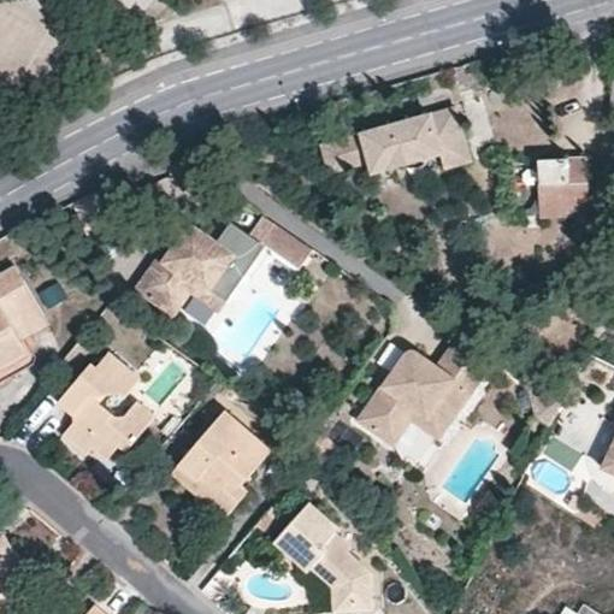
[(466,160),(450,107),(323,143),(318,145),(326,171),(362,161),(367,175),(432,157),(437,169),(466,160)]
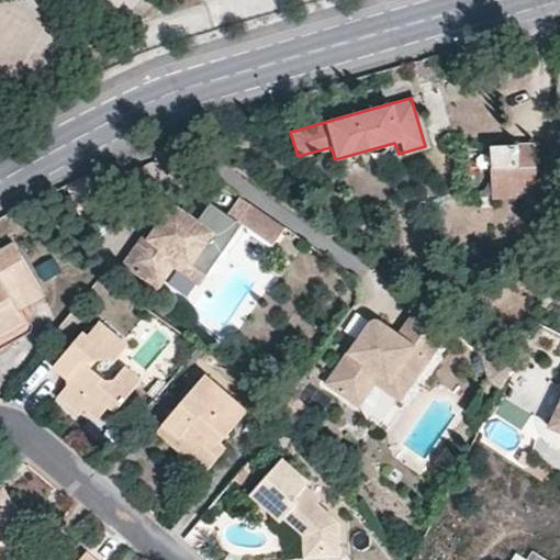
[(534,145),(493,147),(494,197),(535,194),(534,145)]
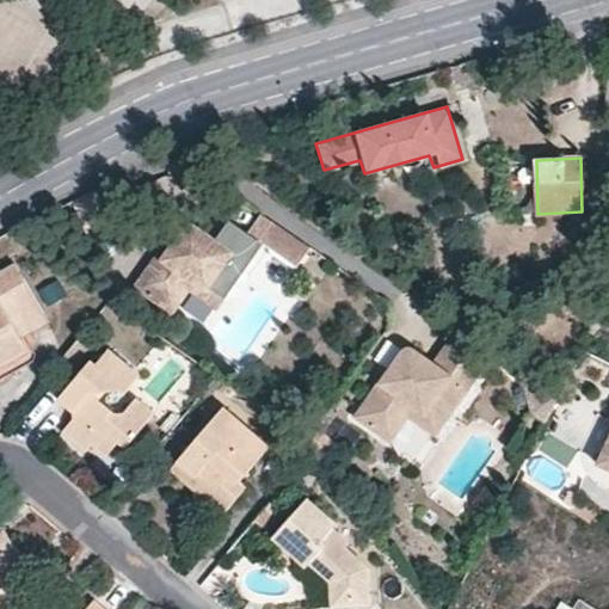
[(229,220),(215,240),(190,223),(184,228),(164,257),(159,254),(139,285),(168,306),(189,278),(209,290),(234,256),(248,266),(264,244),(259,240),(229,220)]
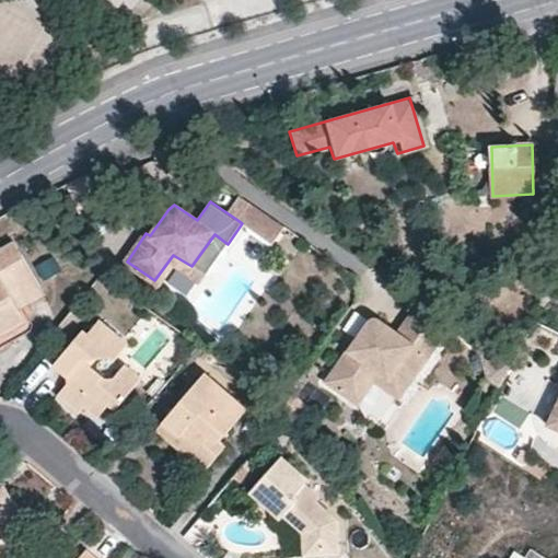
[(283,227),(250,204),(237,220),(242,223),(272,244),(283,227)]
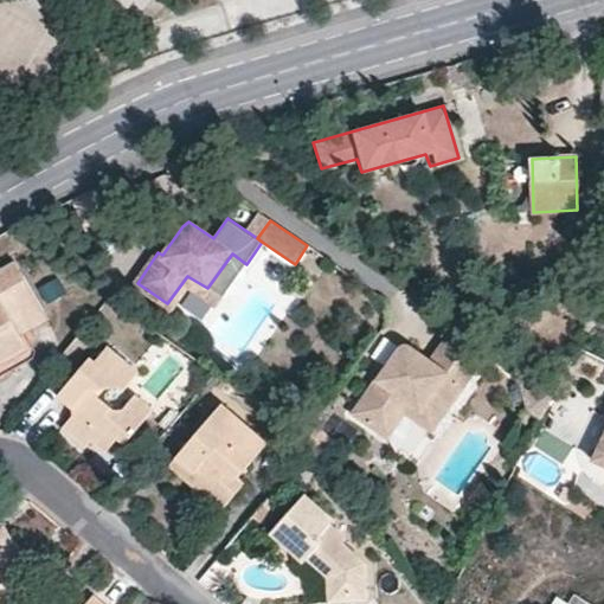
[(188,286),(217,304),(246,264),(232,254),(207,288),(187,276),(167,303),(173,307),(188,286)]
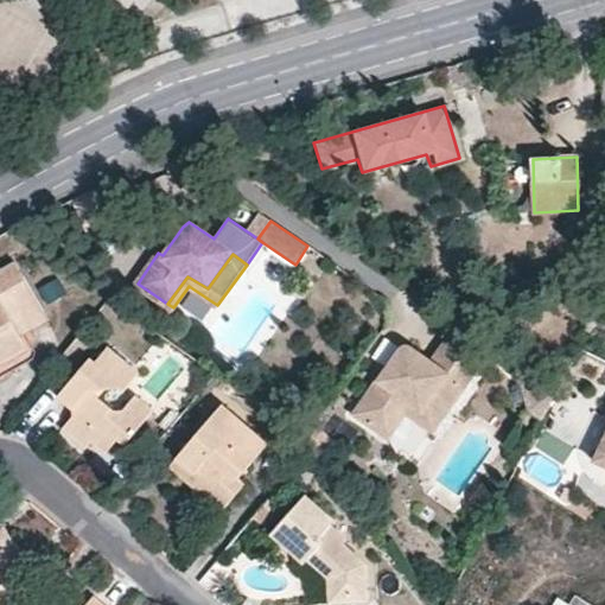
[(16,261),(0,269),(0,362),(25,349),(19,336),(14,328),(43,311),(16,261)]
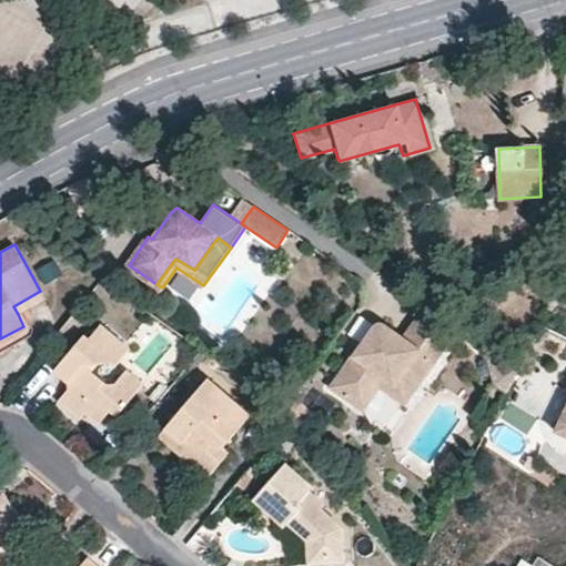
[(18,314),(28,309),(44,297),(40,291),(13,306),(18,314)]
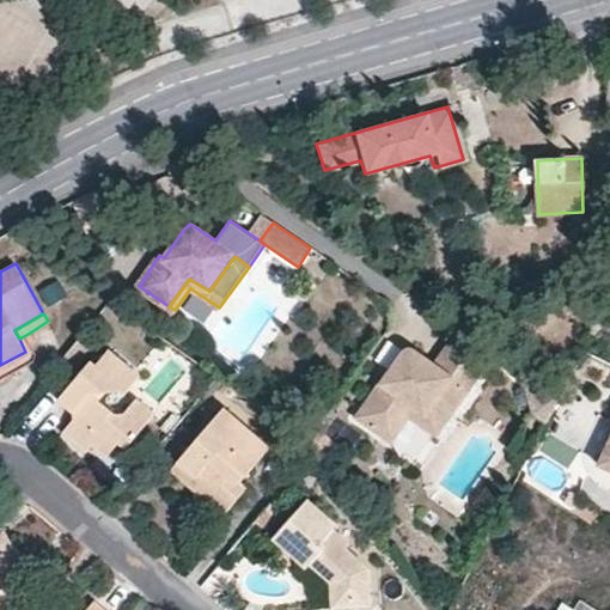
[(490,342),(465,324),(451,343),(476,363),(490,342)]
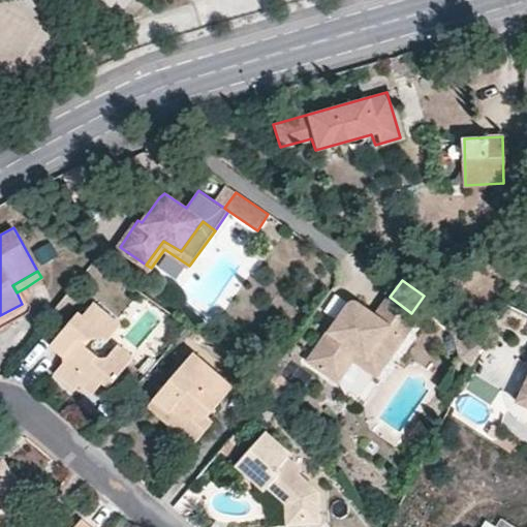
[(327,371),(347,344),(368,357),(393,326),(406,335),(419,319),(411,313),(390,297),(386,295),(373,311),(351,297),(306,353),(327,371)]
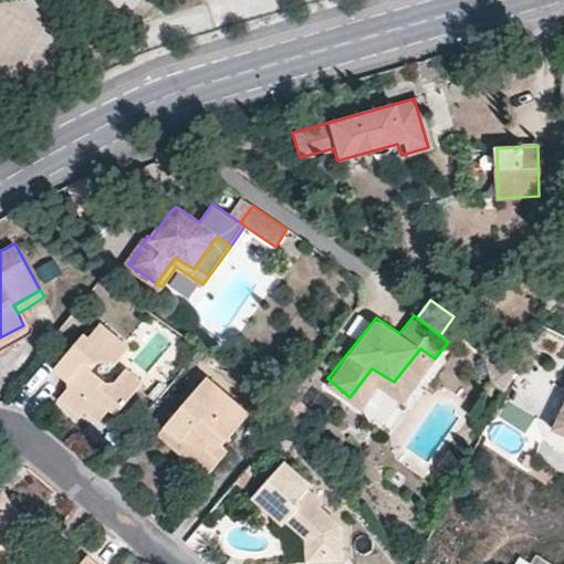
[(115,383),(106,383),(91,368),(97,362),(110,359),(114,363),(116,362),(127,346),(101,323),(92,332),(87,327),(53,368),(71,384),(56,398),(79,417),(85,410),(97,421),(110,408),(115,414),(142,383),(125,368),(115,383)]
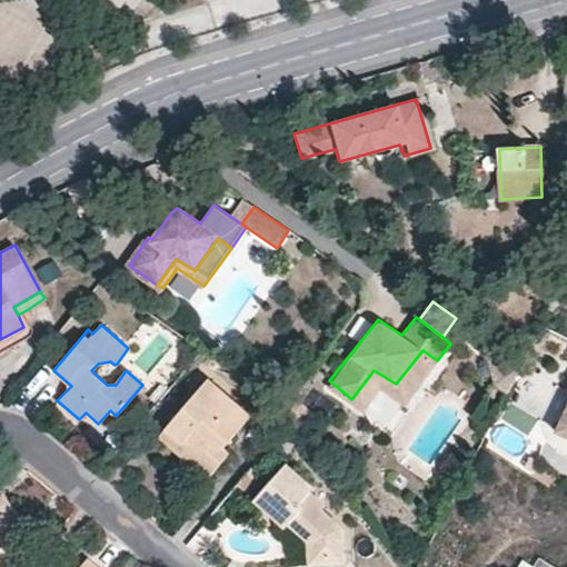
[(526,358),(499,342),(491,355),(497,377),(510,385),(526,358)]
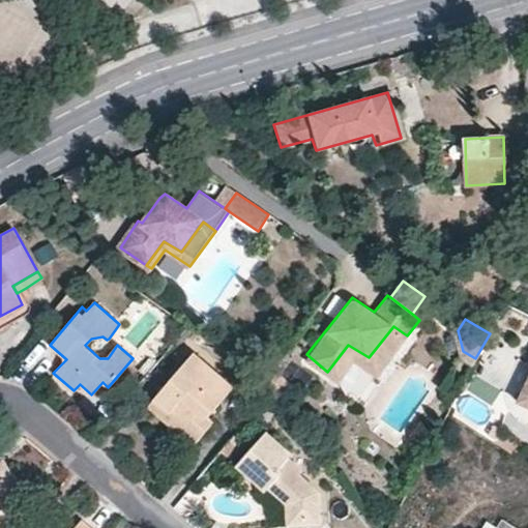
[(377,374),(381,370),(407,335),(393,326),(369,357),(348,345),(327,372),(333,376),(351,356),(377,374)]
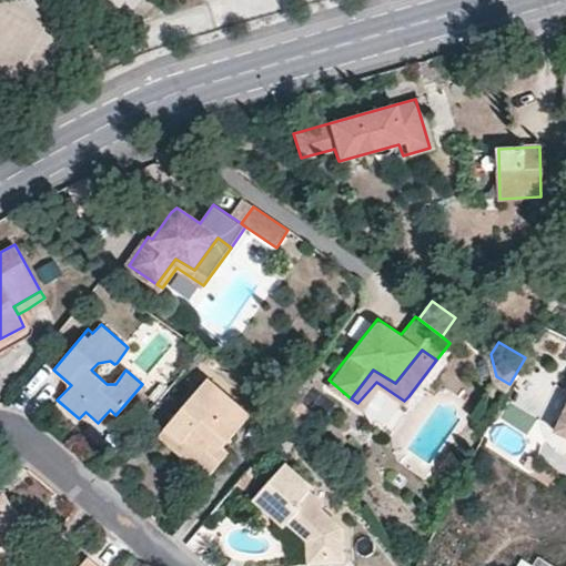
[(43,393),(54,375),(37,364),(26,382),(43,393)]
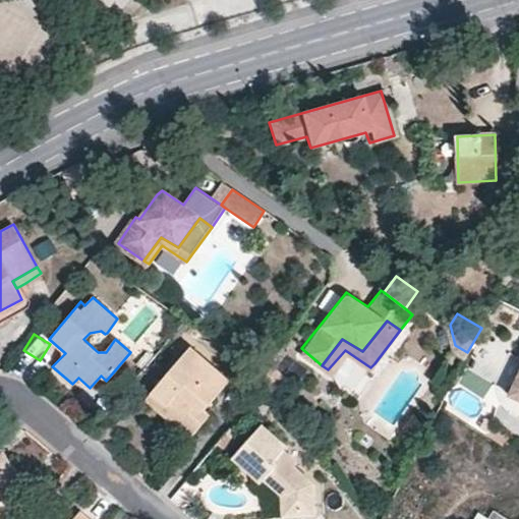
[(151,391),(182,418),(194,407),(200,411),(205,407),(226,384),(227,381),(192,350),(188,348),(151,391)]
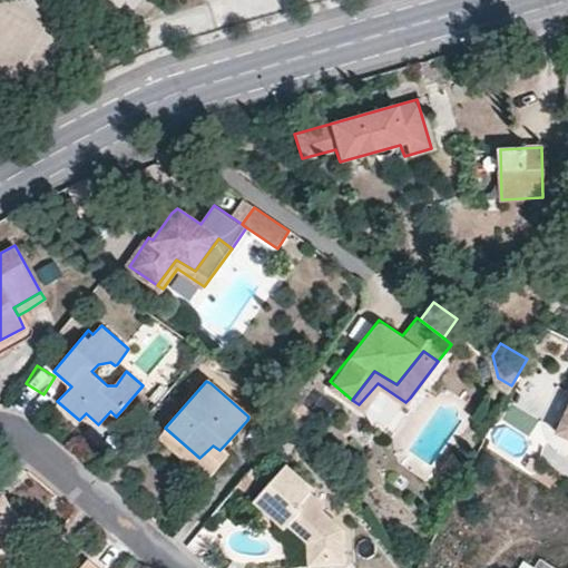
[(567,407),(557,428),(567,432),(567,407)]
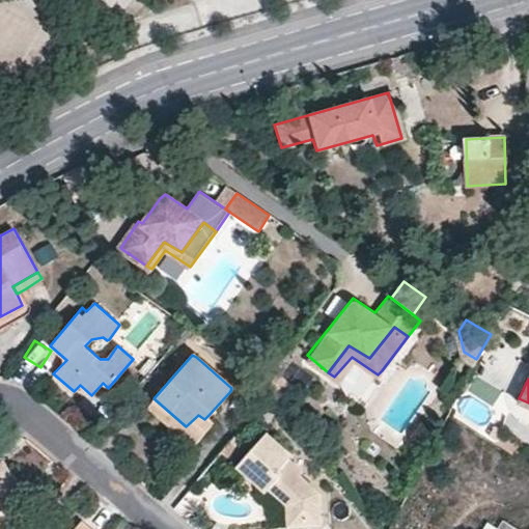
[(154,398),(146,407),(194,446),(216,422),(209,415),(204,419),(198,415),(186,426),(154,398)]
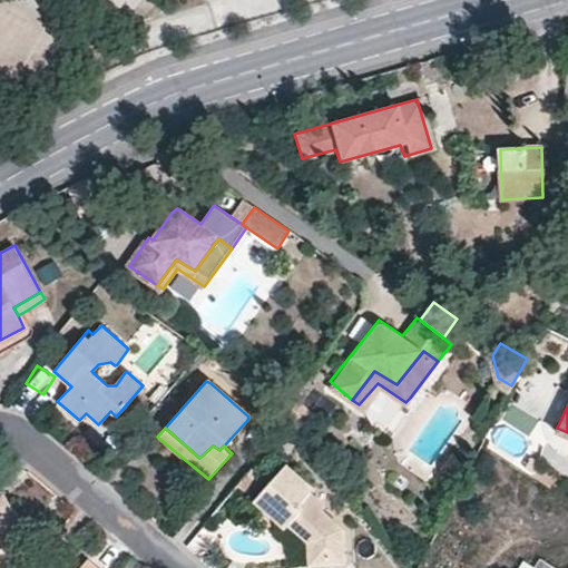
[(285,527),(289,524),(309,541),(310,564),(344,562),(343,529),(322,511),(325,507),(309,495),(313,488),(285,464),(253,499),(268,513),(285,527)]
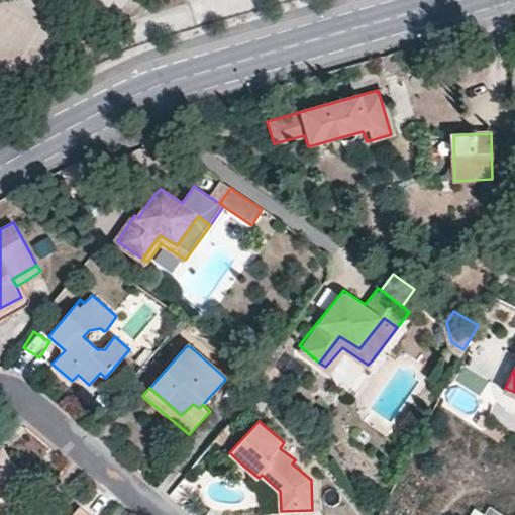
[(0,514),(9,514),(23,507),(9,482),(18,477),(1,447),(0,447),(0,514)]
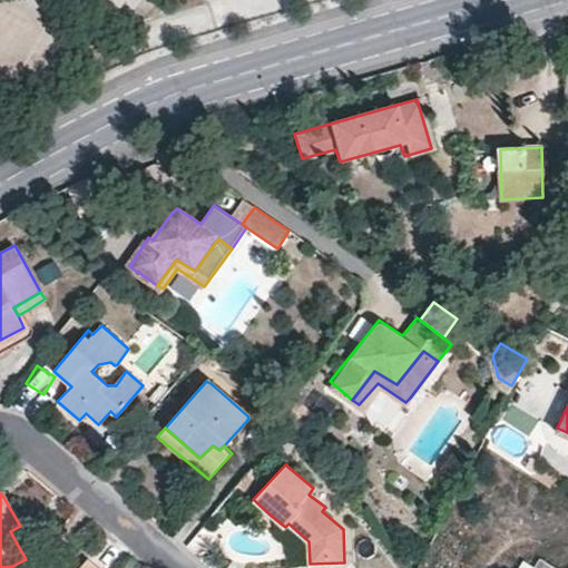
[(558,567),(530,551),(520,567),(558,567)]
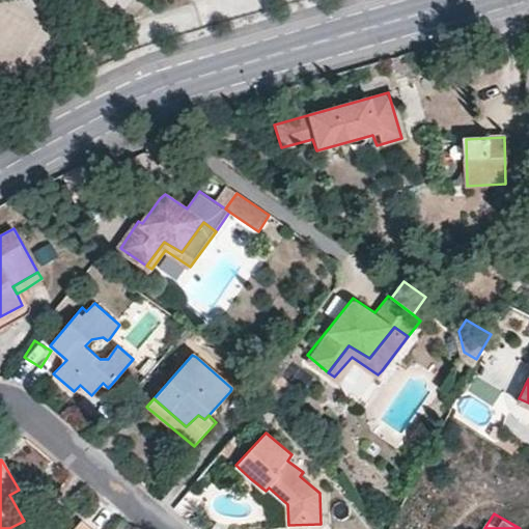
[(91,528),(81,520),(73,528),(91,528)]
